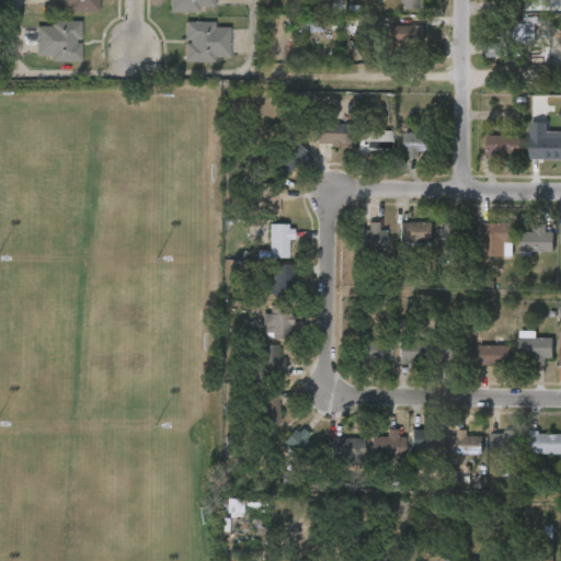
[(98,0),(98,10),(53,10),(53,0),(98,0)]
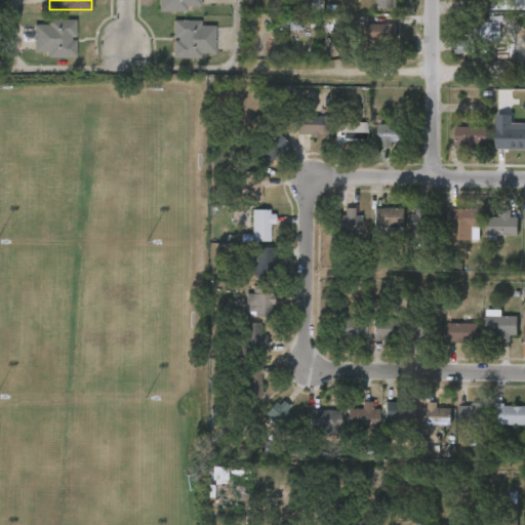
[(158,0),(199,0),(199,9),(158,9),(158,0)]
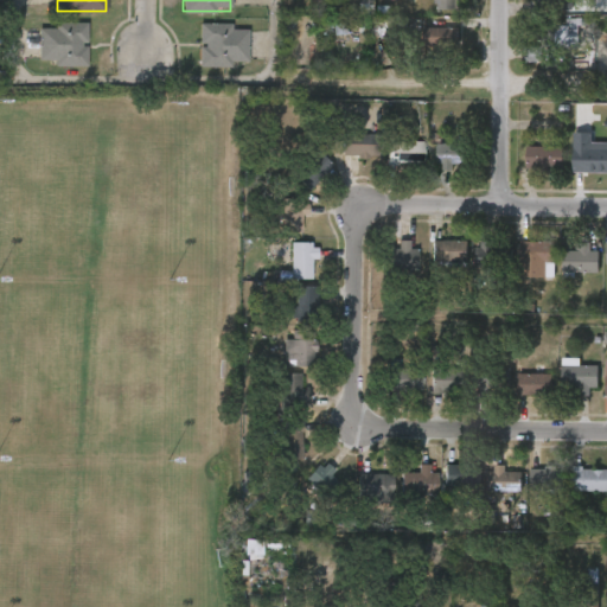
[(374,16),(374,0),(357,0),(357,14),(374,16)]
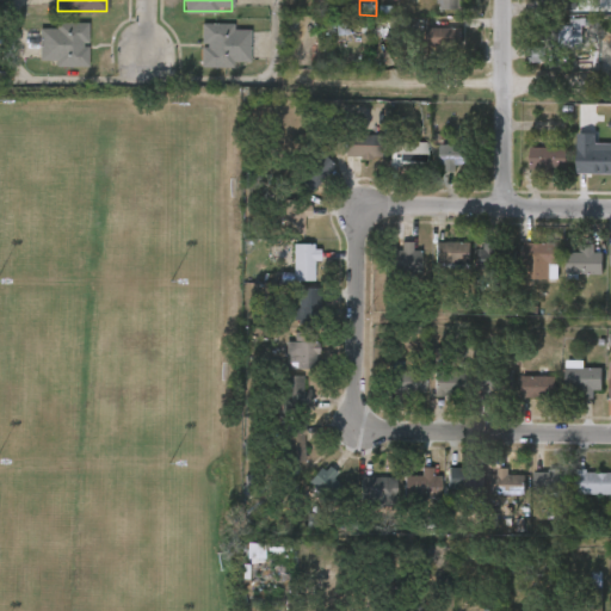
[(438,0),(438,11),(468,11),(467,0),(438,0)]
